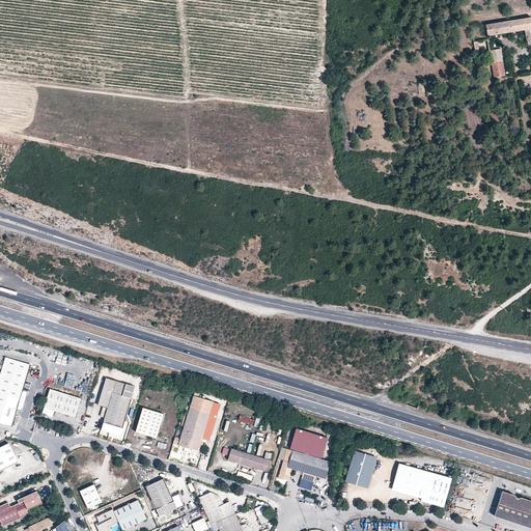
[(530,18),(486,25),(488,35),(525,30),(527,45),(530,44),(530,18)]
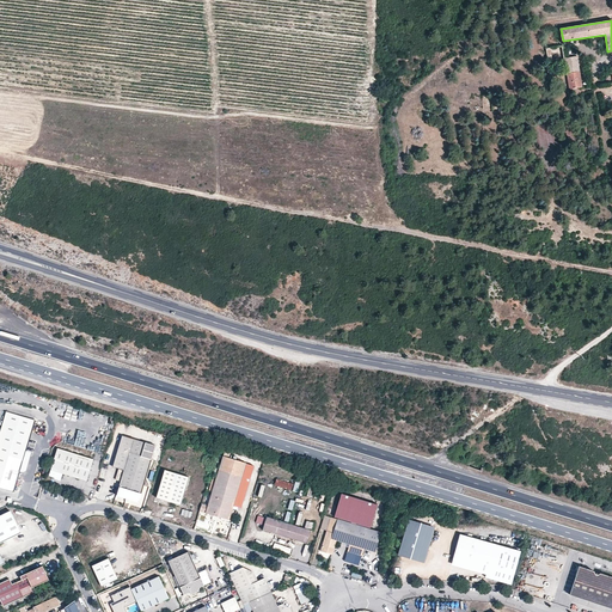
[(565,56),(564,47),(548,49),(550,63),(567,62),(571,89),(582,87),(577,55),(565,56)]
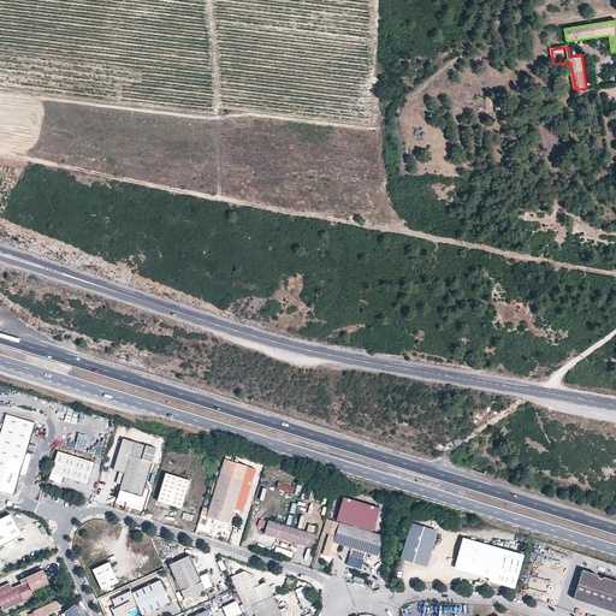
[(35,424),(6,415),(0,436),(0,489),(15,493),(21,473),(23,463),(35,424)]
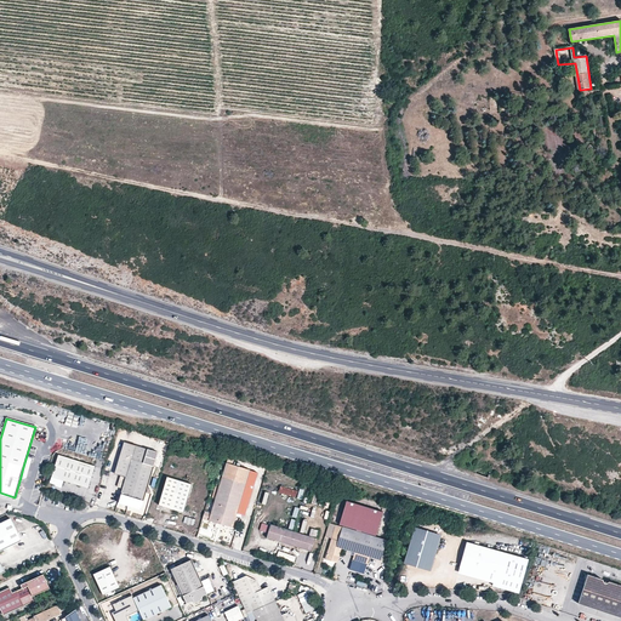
[(148,450),(125,443),(115,473),(121,476),(118,486),(124,489),(119,503),(141,510),(154,466),(143,463),(148,450)]
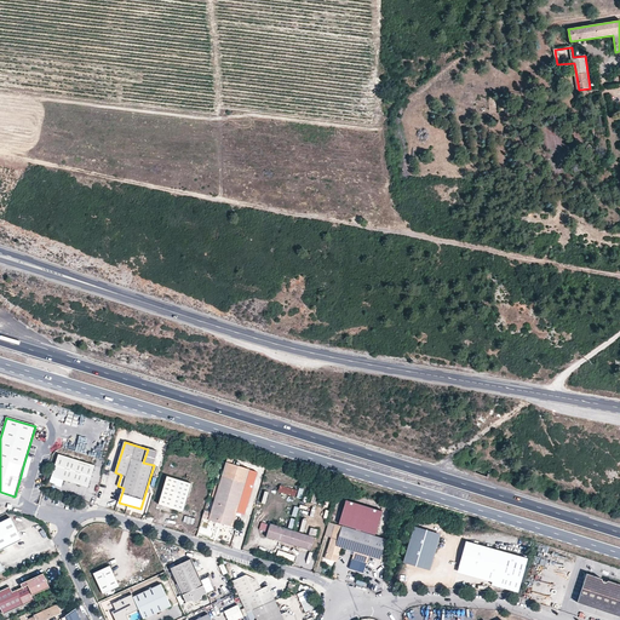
[(58,454),(51,482),(62,486),(64,480),(89,487),(95,466),(70,458),(58,454)]
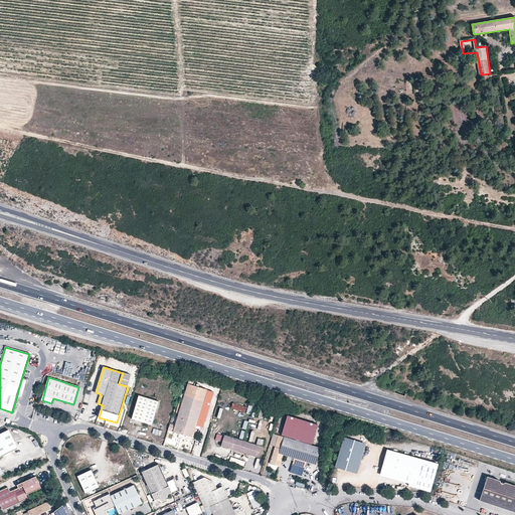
[(58,377),(58,380),(76,386),(77,382),(58,377)]
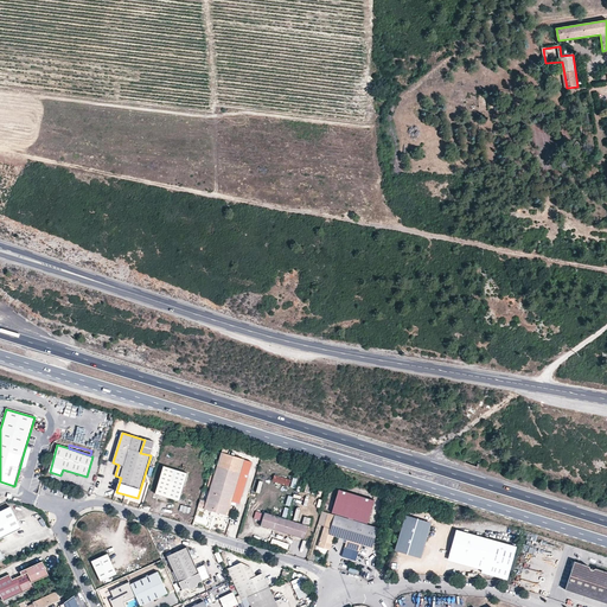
[(208,502),(205,509),(228,516),(231,502),(240,504),(251,461),(222,453),(208,502)]
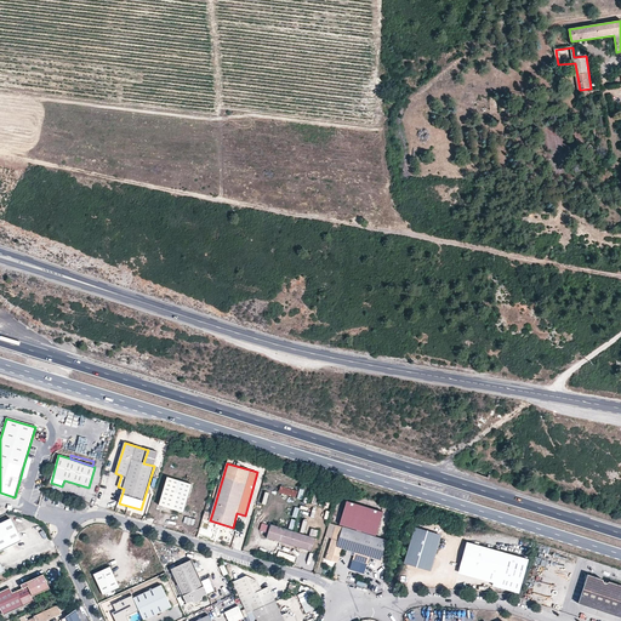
[(167,477),(159,505),(183,512),(191,484),(167,477)]
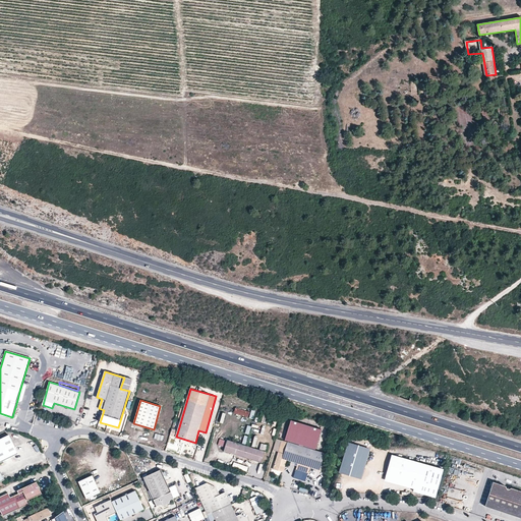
[(234,415),(249,417),(250,411),(235,408),(234,415)]
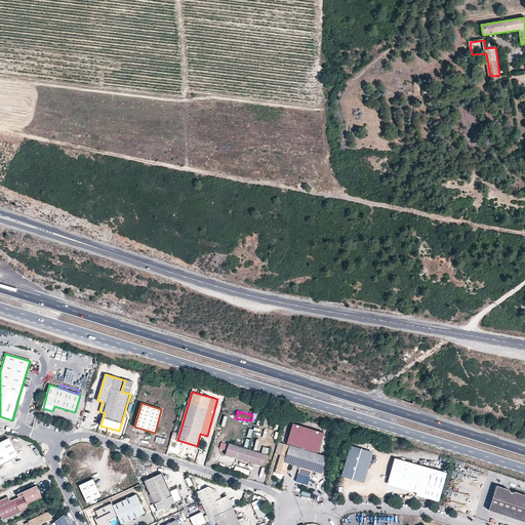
[(294,425),(287,444),(319,454),(325,435),(294,425)]
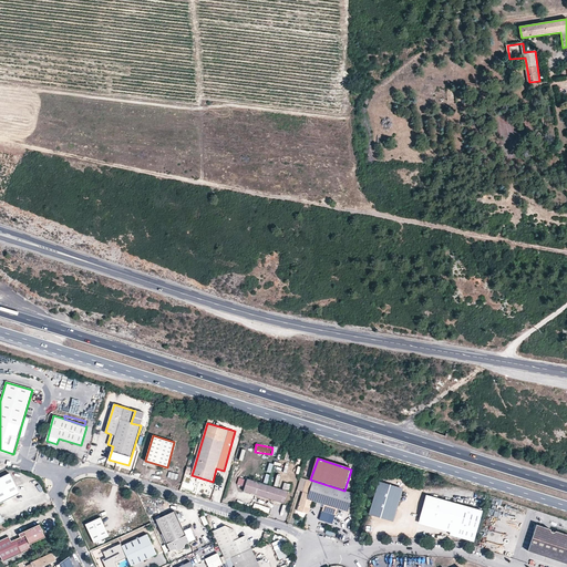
[(9,474),(0,477),(0,524),(4,522),(0,512),(0,502),(19,494),(9,474)]
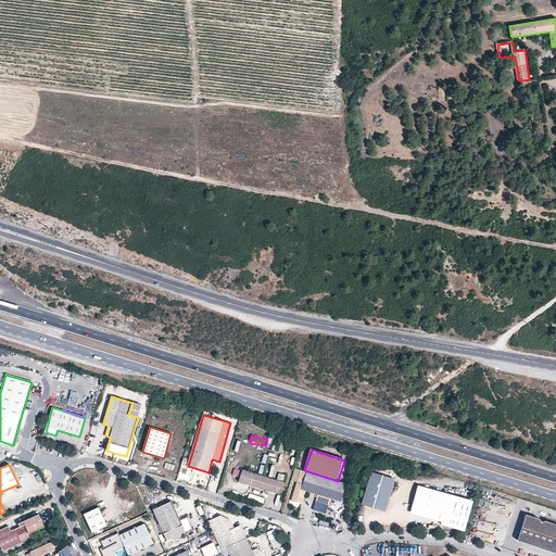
[(272,467),(269,478),(285,481),(286,475),(275,472),(276,467),(272,467)]
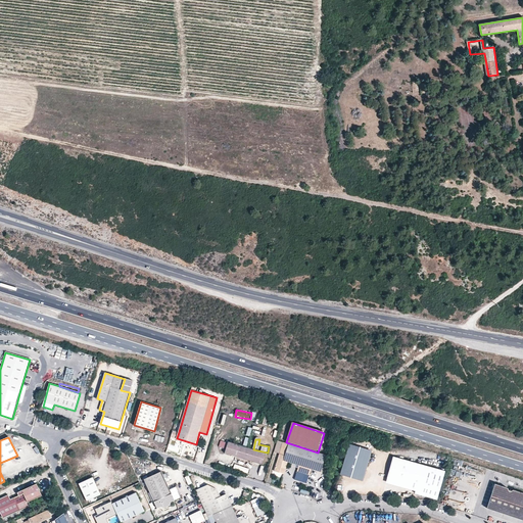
[(226,449),(227,442),(221,440),(219,447),(226,449)]
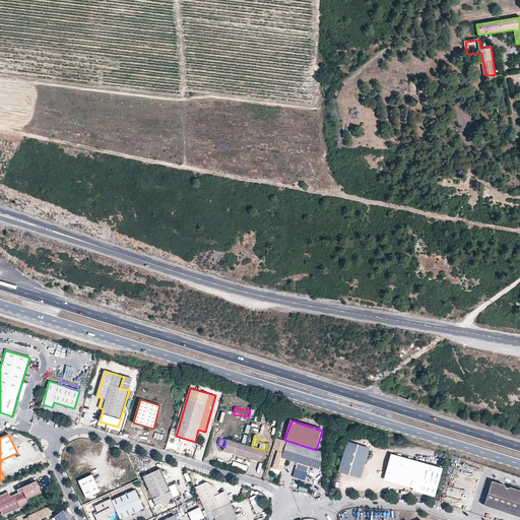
[(284,440),(282,440),(276,438),(272,449),(278,451),(273,468),(282,471),(286,459),(297,463),(296,468),(307,472),(309,465),(321,469),(322,465),(319,465),(323,452),(316,450),(284,440)]
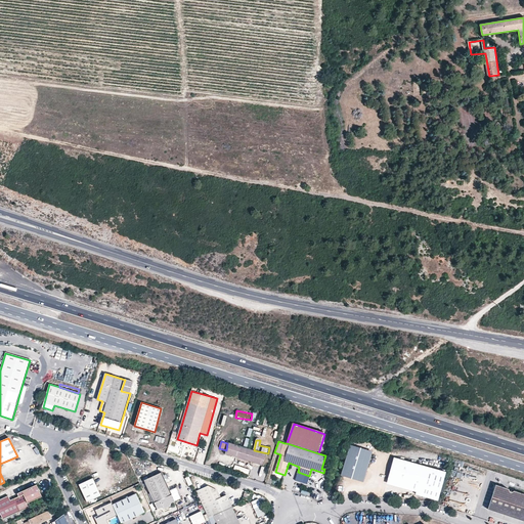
[(372,449),(348,442),(339,474),(362,480),(372,449)]
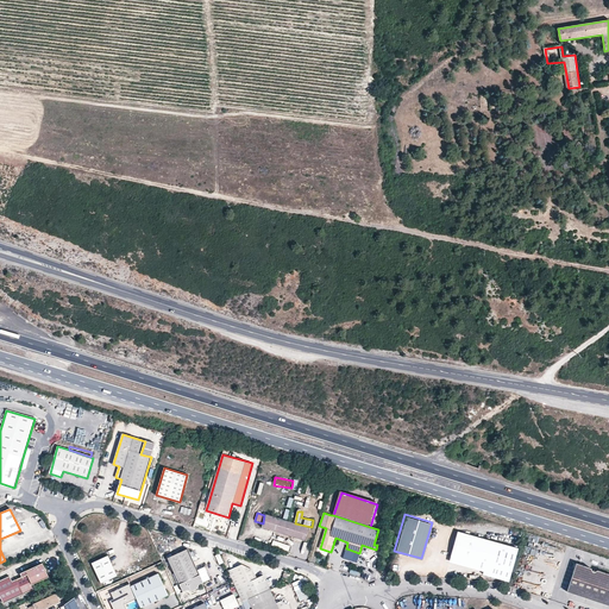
[(309,528),(267,515),(263,528),(306,541),(309,528)]
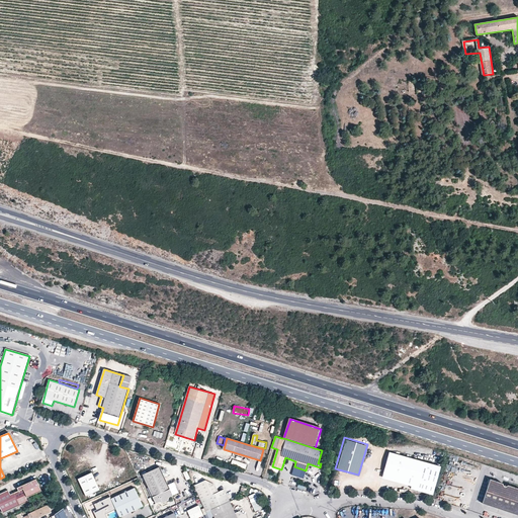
[(431,494),(439,465),(389,451),(382,471),(401,477),(401,480),(411,483),(410,485),(410,488),(431,494)]
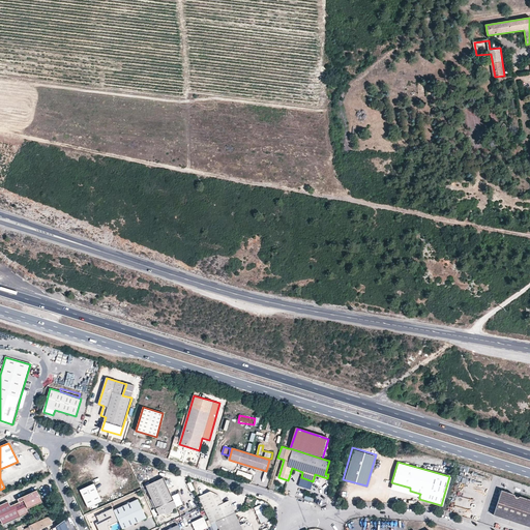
[(238,470),(236,475),(252,480),(254,476),(238,470)]
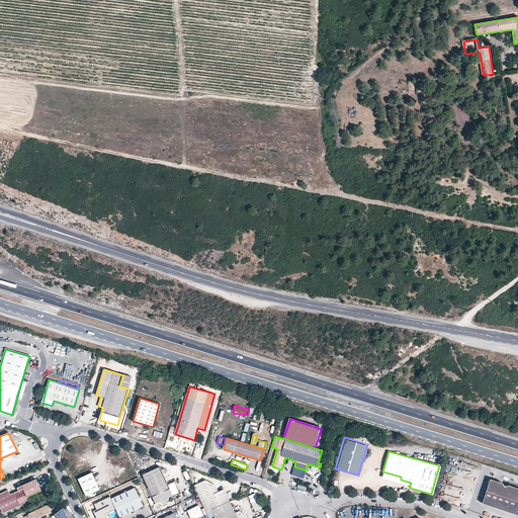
[(159,466),(143,475),(156,504),(160,502),(163,503),(169,500),(169,497),(173,496),(159,466)]
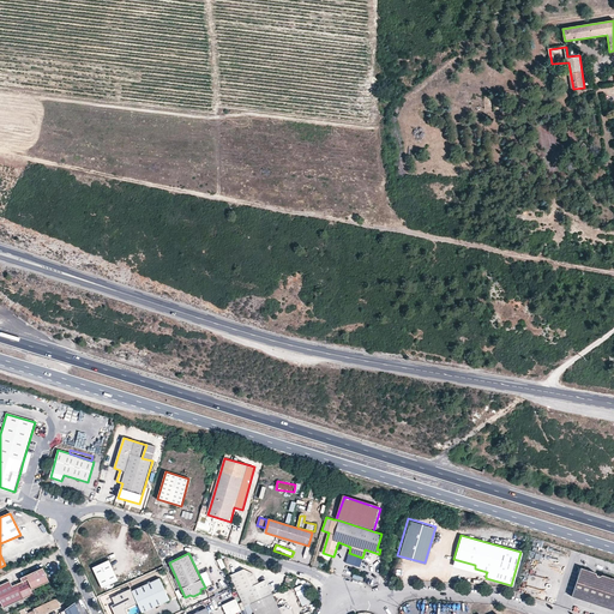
[(372,558),(369,566),(379,569),(381,560),(372,558)]
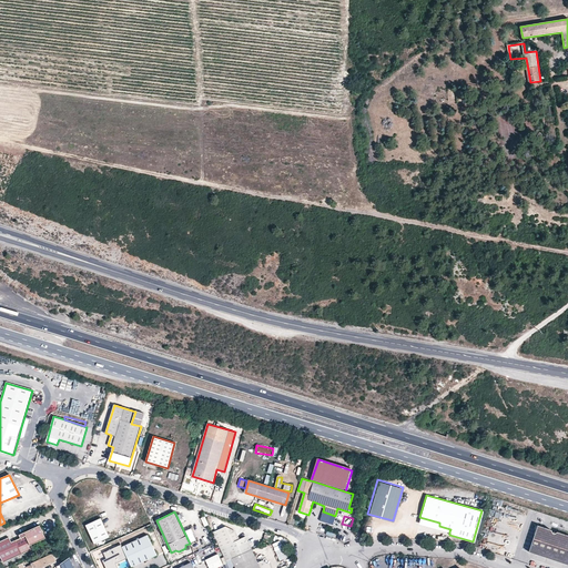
[(439,526),(439,523),(419,517),(417,523),(438,528),(439,526)]
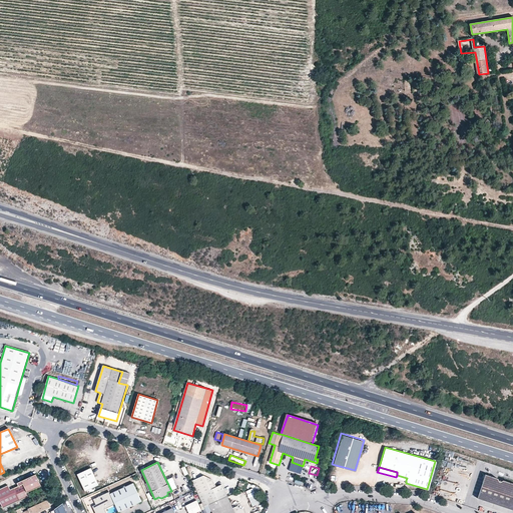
[(91,468),(77,474),(85,491),(98,485),(91,468)]
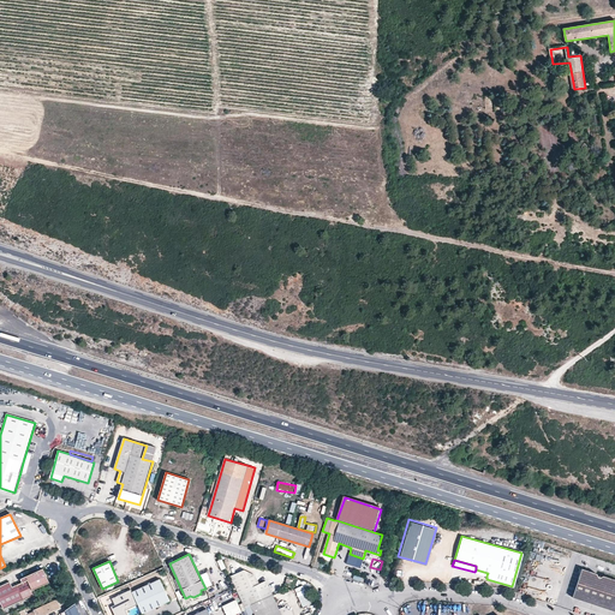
[(596,573),(580,568),(571,596),(614,610),(614,605),(614,589),(614,581),(614,579),(601,574),(599,575),(596,574),(596,573)]
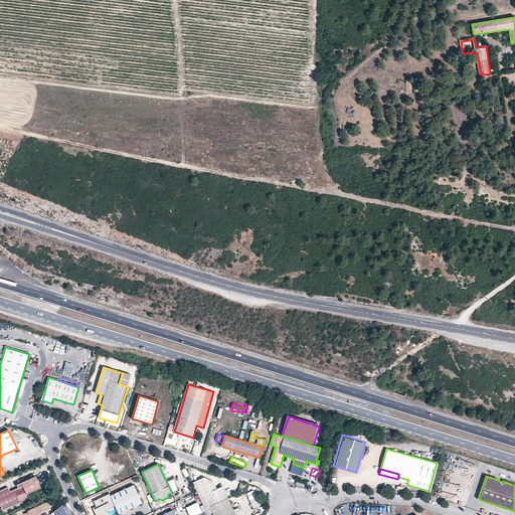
[(8,487),(0,491),(0,505),(2,510),(28,497),(27,494),(36,490),(31,478),(17,485),(18,488),(10,492),(8,487)]
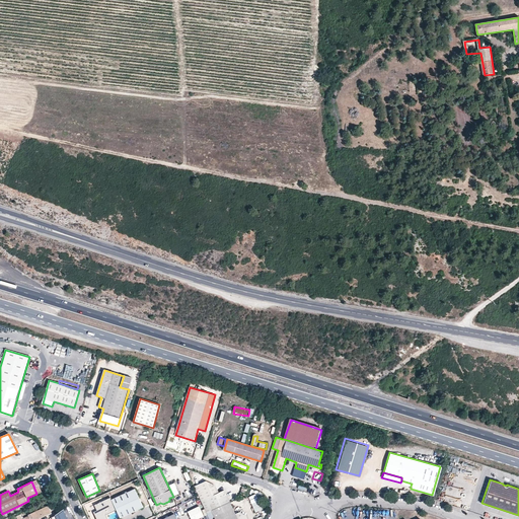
[(212,511),(230,502),(225,491),(220,494),(216,486),(207,483),(195,488),(208,513),(212,511)]
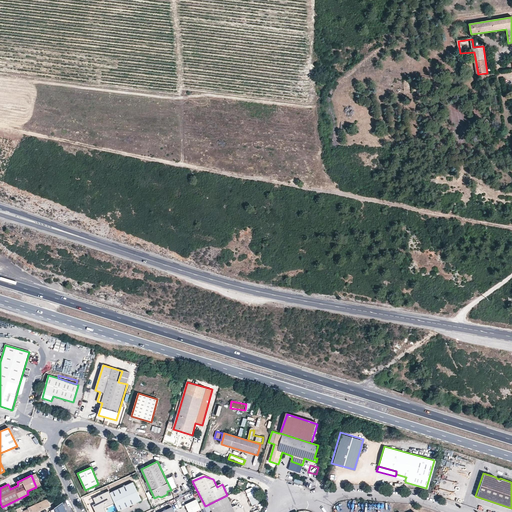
[(96,503),(92,505),(95,511),(105,511),(104,508),(115,503),(119,511),(141,501),(133,482),(111,493),(109,490),(94,498),(96,503)]
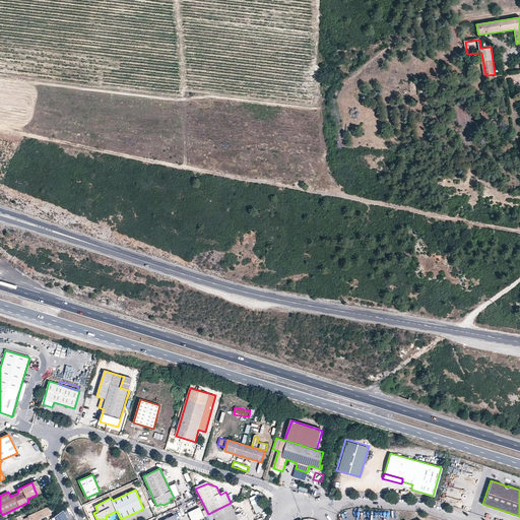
[(258,497),(252,501),(257,512),(263,509),(258,497)]
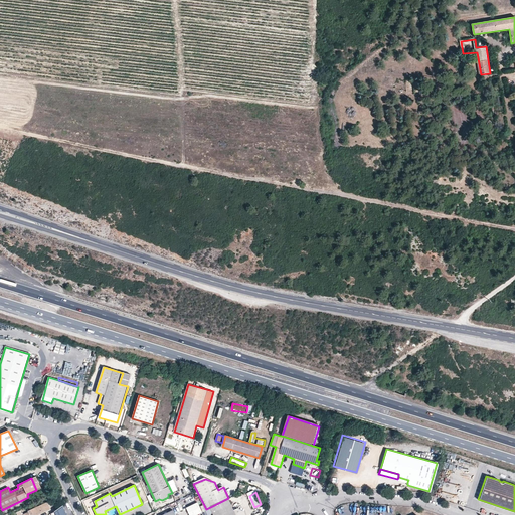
[(228,498),(210,507),(213,514),(245,514),(244,511),(238,508),(234,510),(228,498)]
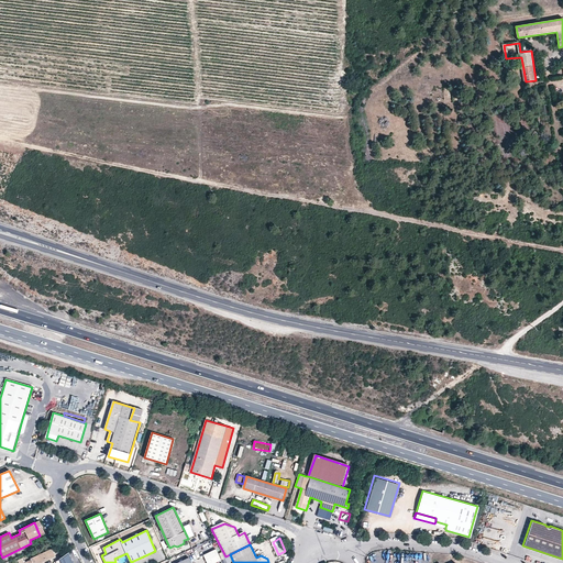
[(213,562),(221,560),(217,549),(203,555),(207,562),(213,562)]
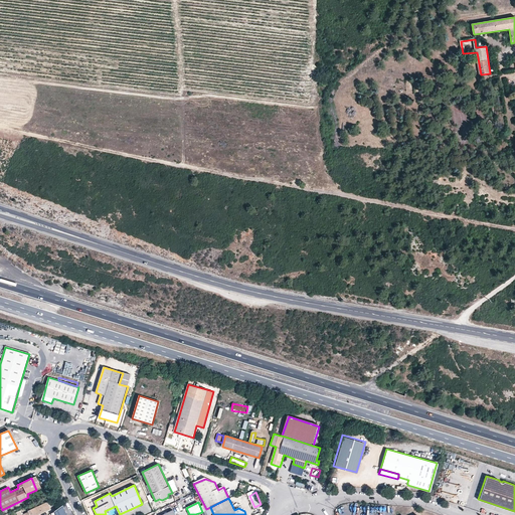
[(29,513),(23,514),(39,514),(51,510),(48,503),(28,511),(29,513)]
